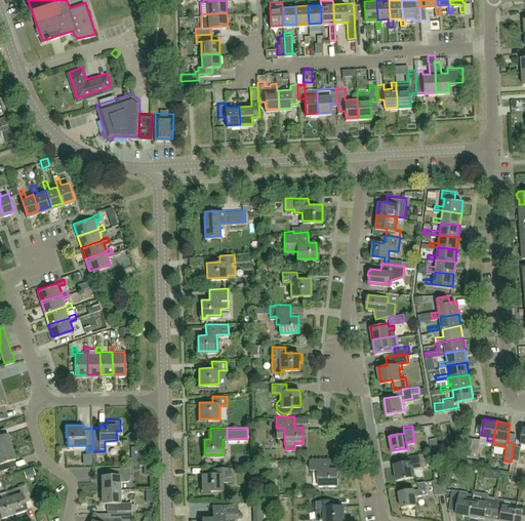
[(0,447),(11,444),(7,432),(0,433),(0,447)]
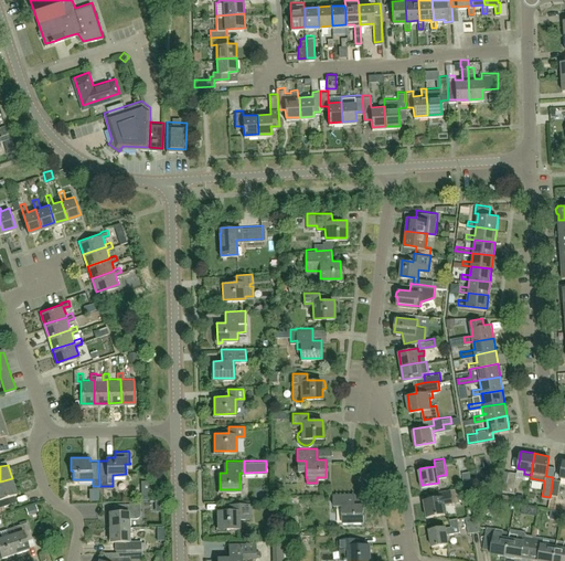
[(469,469),(462,470),(465,485),(471,484),(469,469)]
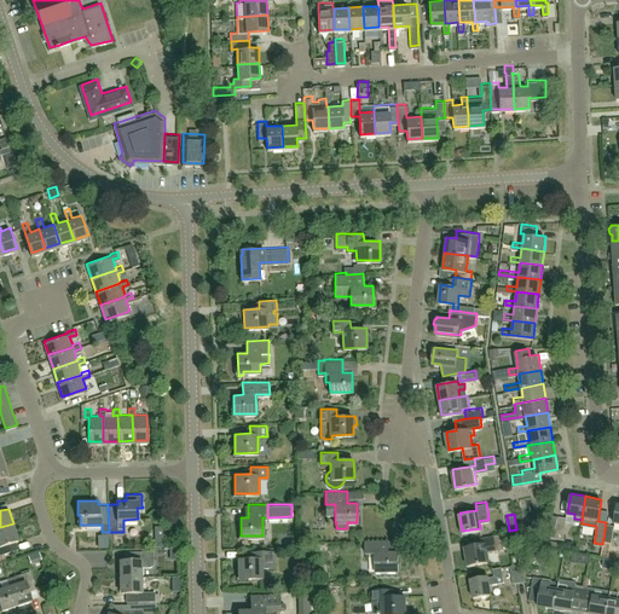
[(560,514),(557,527),(549,526),(548,534),(556,534),(556,536),(562,537),(566,515),(560,514)]
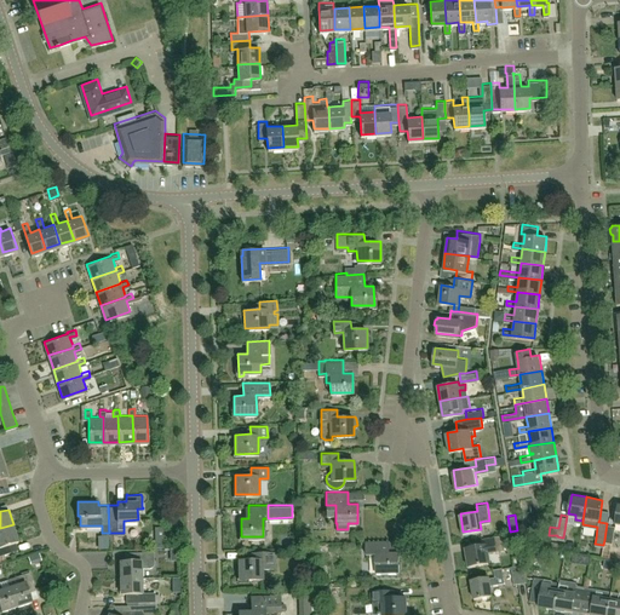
[(615,524),(607,523),(604,540),(612,541),(615,524)]
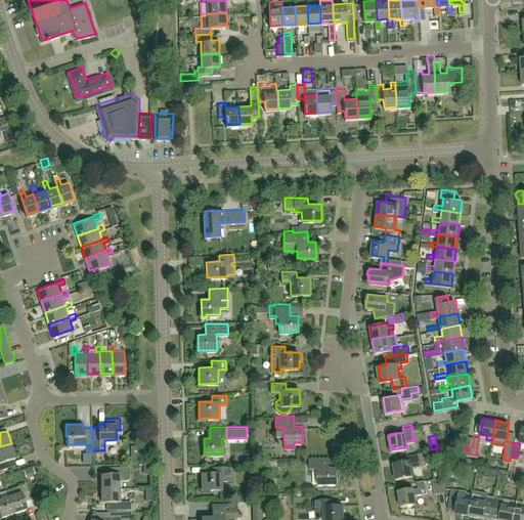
[(0,446),(0,468),(8,465),(6,459),(15,456),(11,443),(0,446)]
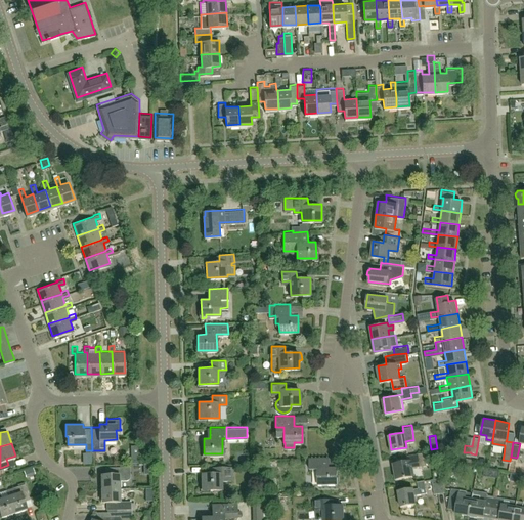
[(139,461),(139,443),(131,443),(131,455),(130,456),(130,461),(139,461)]
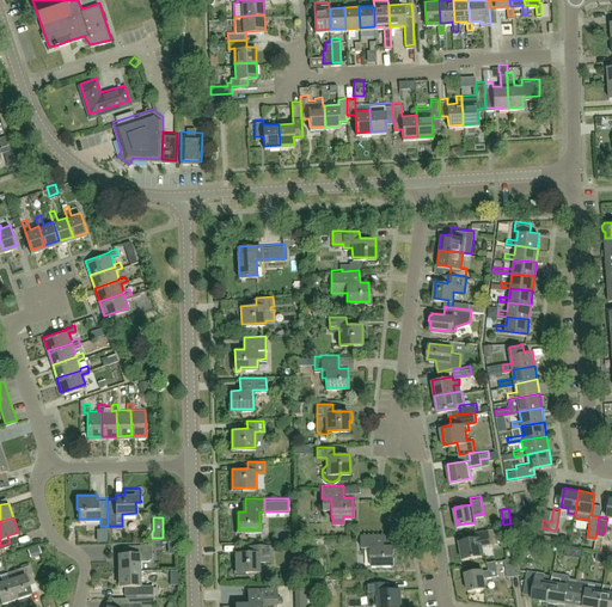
[(496,526),(470,531),(470,537),(459,539),(463,557),(483,553),(482,544),(499,541),(496,526)]
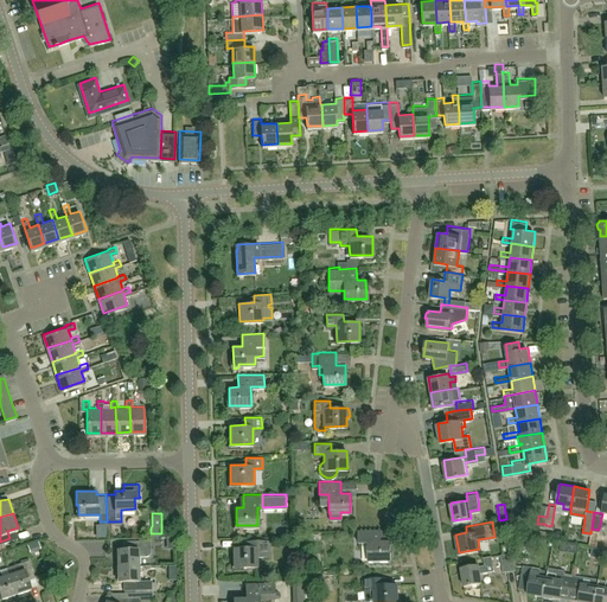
[(557,527),(554,532),(555,537),(561,538),(564,533),(562,529),(557,527)]
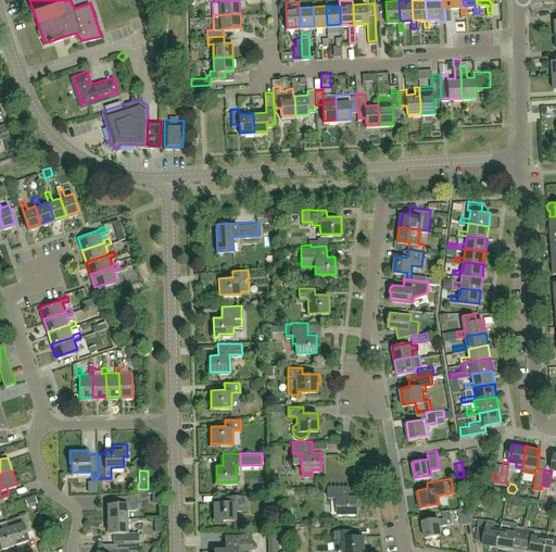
[(337,513),(357,512),(357,494),(349,494),(349,485),(328,485),(328,497),(337,497),(337,513)]
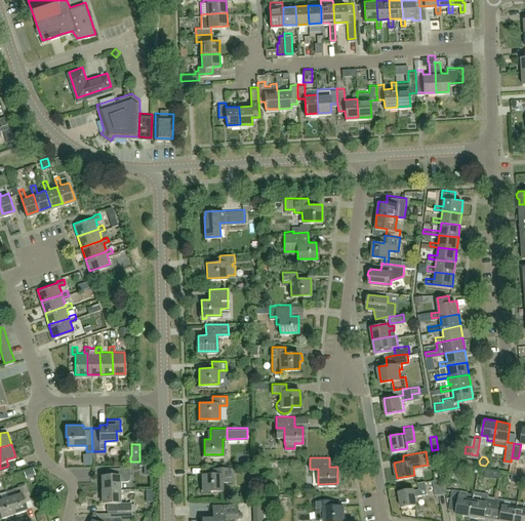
[(130,477),(130,473),(130,466),(106,467),(106,474),(102,474),(102,487),(119,487),(119,480),(127,480),(128,479),(130,477)]
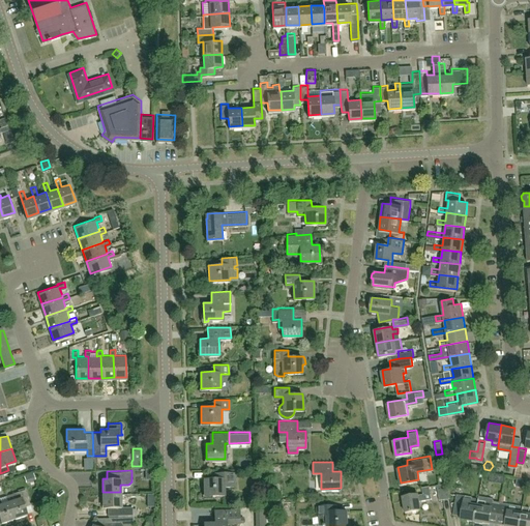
[(203,477),(204,494),(224,493),(224,485),(234,484),(234,470),(217,471),(217,477),(203,477)]
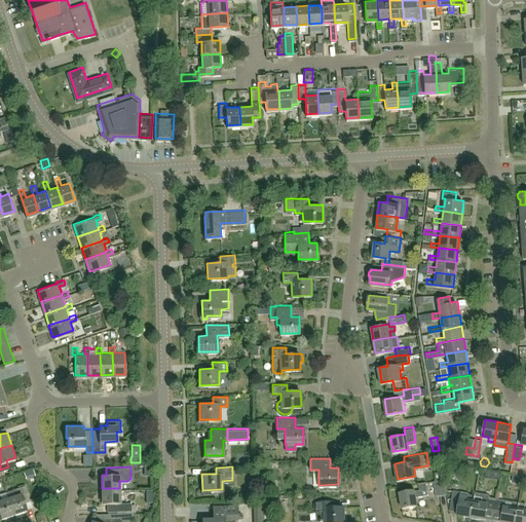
[(487,468),(486,475),(500,477),(501,470),(487,468)]
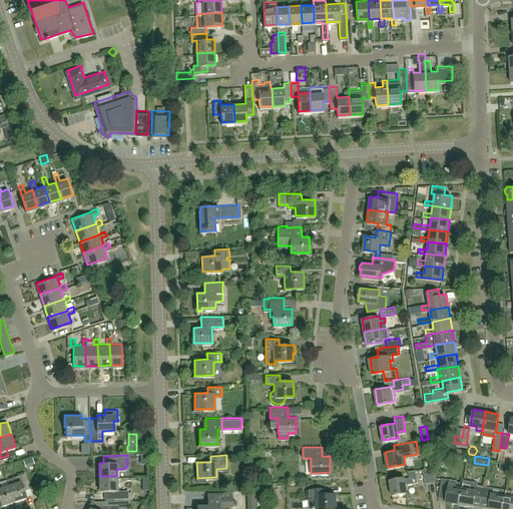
[(433,465),(423,467),(425,482),(436,480),(433,465)]
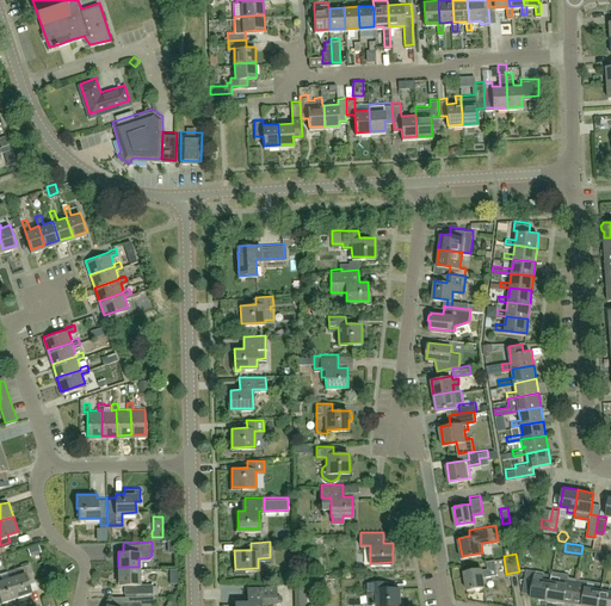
[(486,558),(487,567),(481,567),(464,569),(467,587),(483,585),(482,574),(492,573),(492,574),(498,573),(494,557),(486,558)]
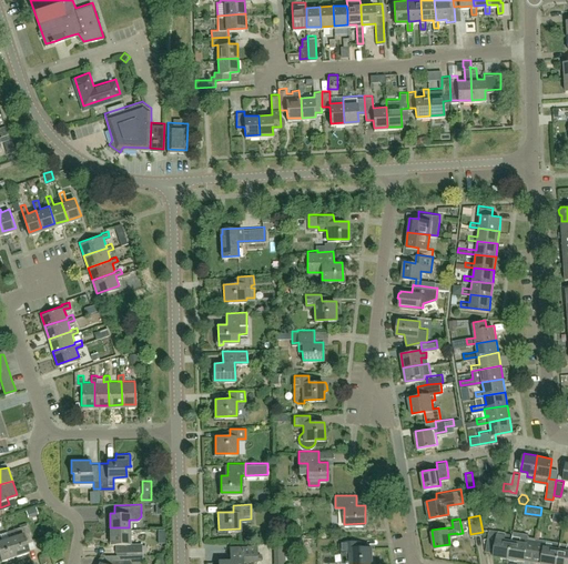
[(20,525),(14,527),(7,529),(9,536),(16,554),(29,550),(27,541),(33,540),(28,523),(27,523),(27,521),(19,523),(20,525)]
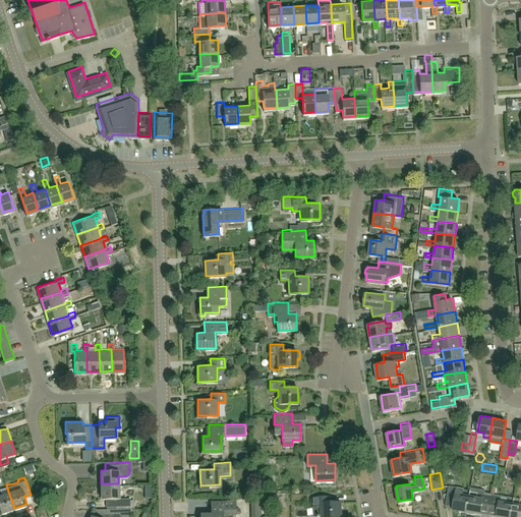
[(467,501),(470,489),(463,486),(463,485),(448,482),(445,503),(453,505),(453,508),(466,510),(467,501)]
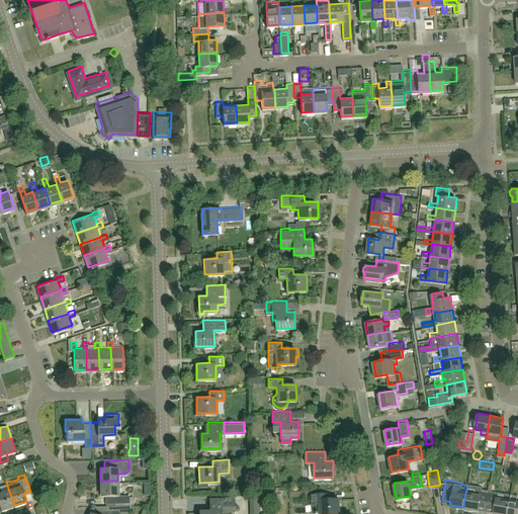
[(118,494),(117,481),(100,481),(101,494),(105,494),(105,504),(130,503),(133,503),(133,495),(130,495),(130,493),(118,494)]
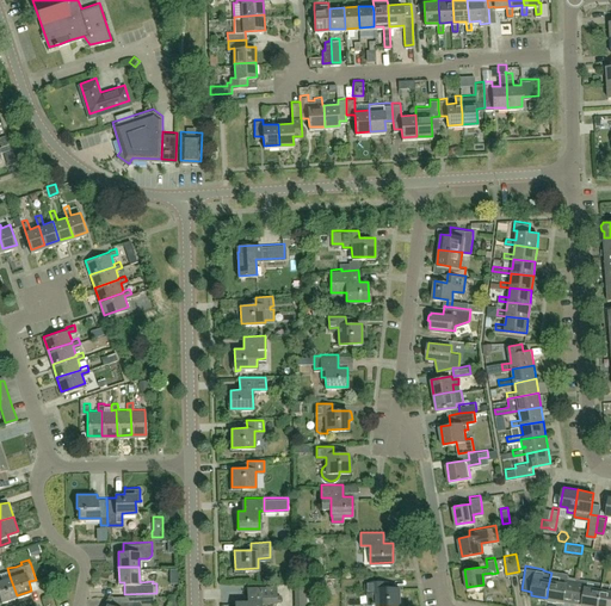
[(551,569),(551,573),(548,587),(547,598),(563,600),(563,598),(573,599),(576,576),(568,574),(567,572),(551,569)]
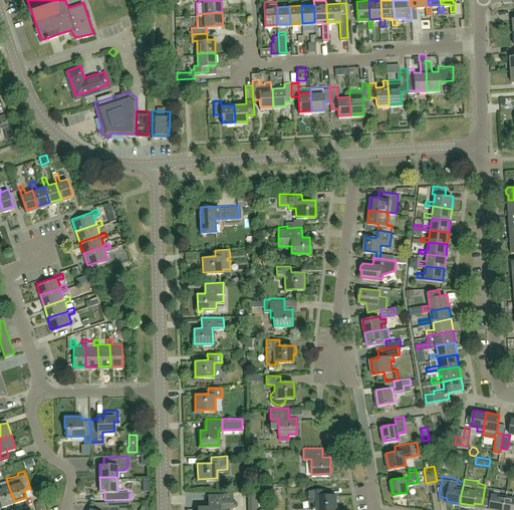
[(0,481),(0,480),(0,500),(2,505),(14,501),(8,485),(2,487),(0,481)]
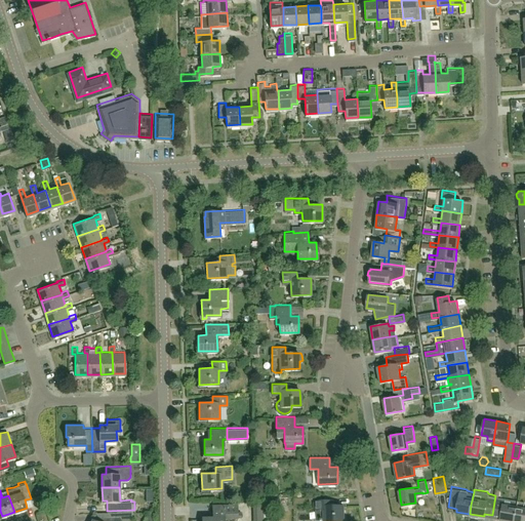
[(518,499),(495,495),(492,515),(500,517),(499,519),(511,520),(513,520),(516,511),(518,499)]
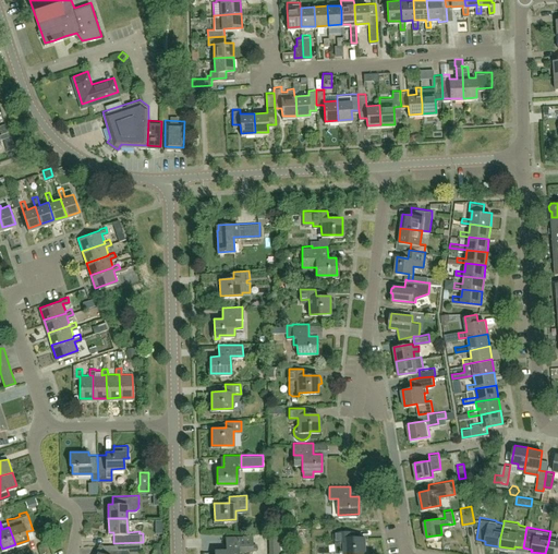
[(354,553),(355,553),(365,553),(365,536),(351,536),(351,530),(336,530),(336,540),(344,540),(344,551),(338,552),(338,553),(354,553)]
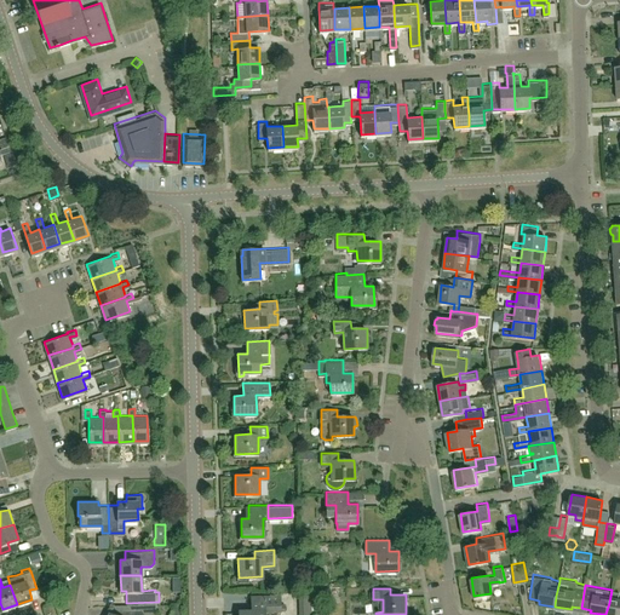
[(609,603),(606,614),(619,614),(619,598),(618,598),(619,591),(612,590),(609,603)]
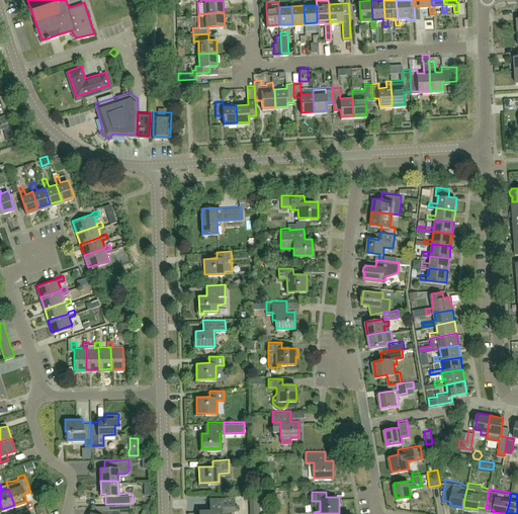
[(253,495),(249,495),(250,513),(260,513),(260,495),(253,495)]
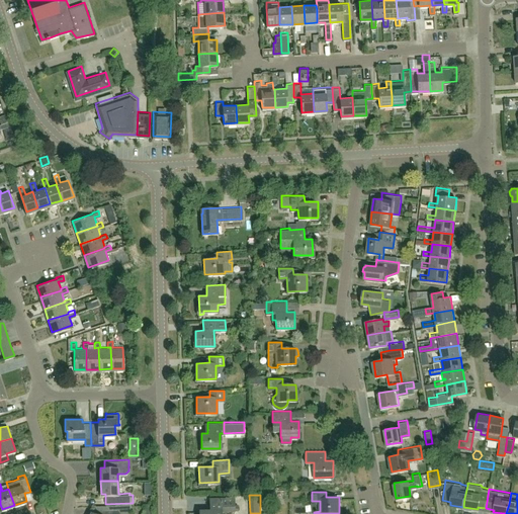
[(237,503),(234,503),(234,496),(209,496),(209,509),(199,509),(198,513),(221,513),(221,510),(234,509),(238,509),(237,503)]
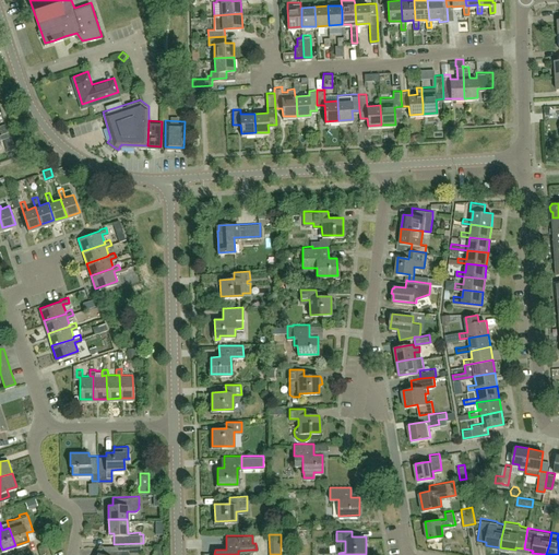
[(98,553),(96,554),(128,554),(129,553),(140,552),(140,543),(114,544),(104,544),(99,553),(98,553)]
